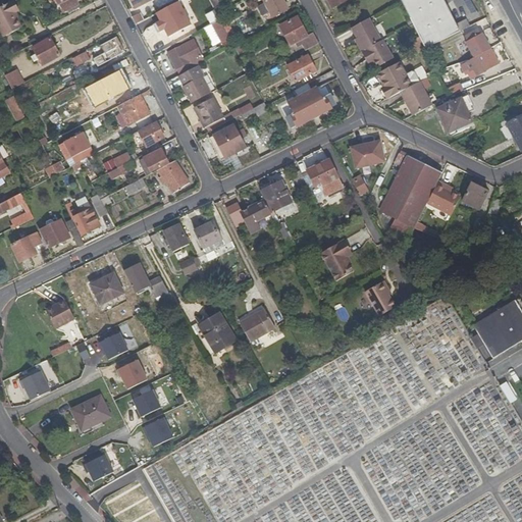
[(55,0),(63,13),(80,5),(76,0),(55,0)]
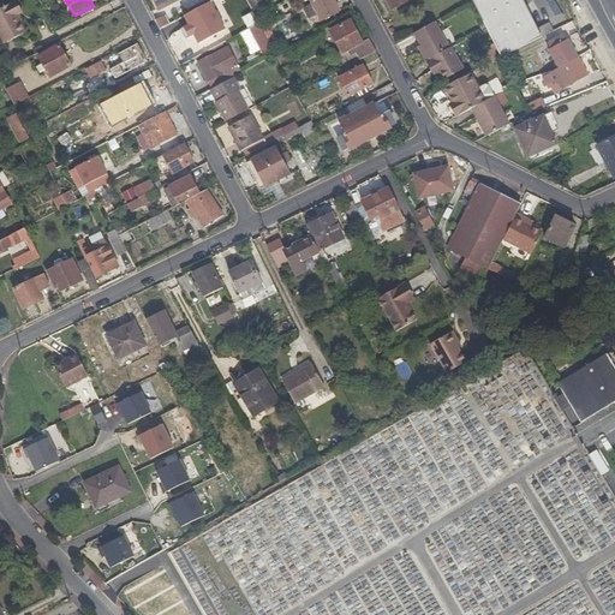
[(196,0),(185,6),(189,13),(212,0),(196,0)]
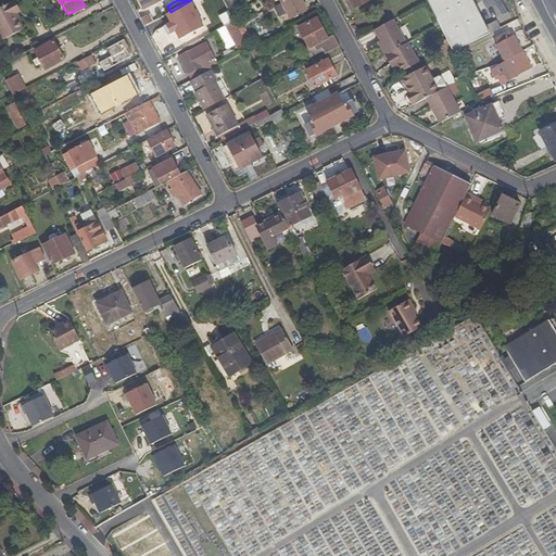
[(279,0),(290,19),(307,10),(301,0),(279,0)]
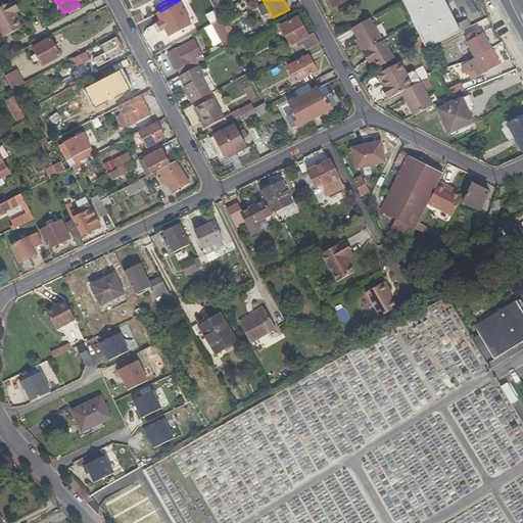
[(467,19),(457,25),(443,0),(399,0),(401,3),(414,25),(426,49),(438,43),(471,27),(467,19)]
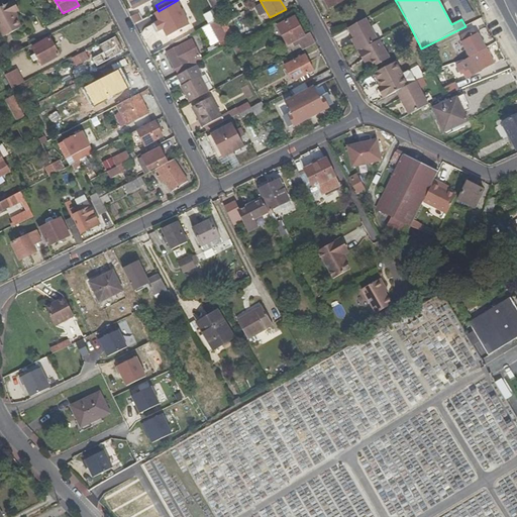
[(19,22),(16,16),(18,15),(13,6),(0,13),(0,26),(7,40),(24,30),(19,22)]
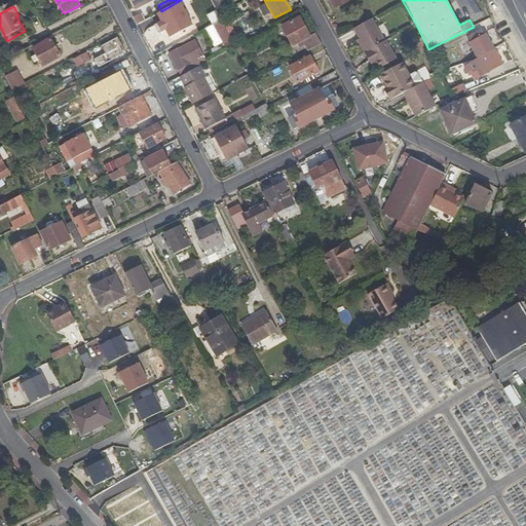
[(137,25),(143,22),(139,14),(133,16),(137,25)]
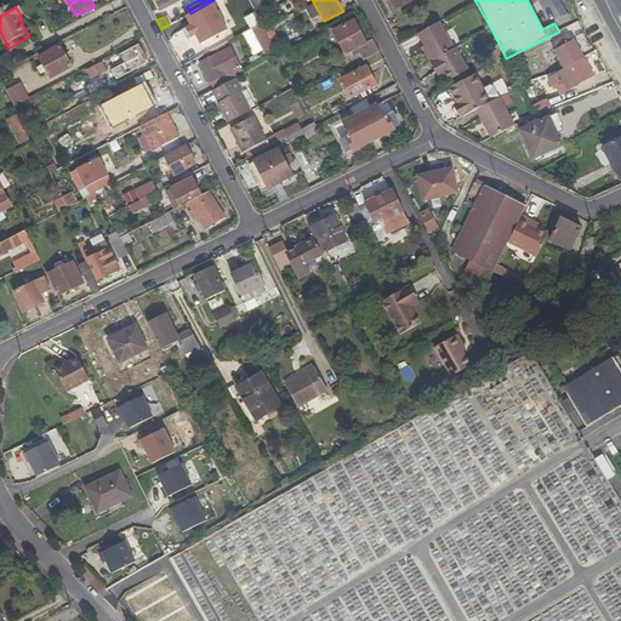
[(284,24),(291,39),(298,35),(291,21),(284,24)]
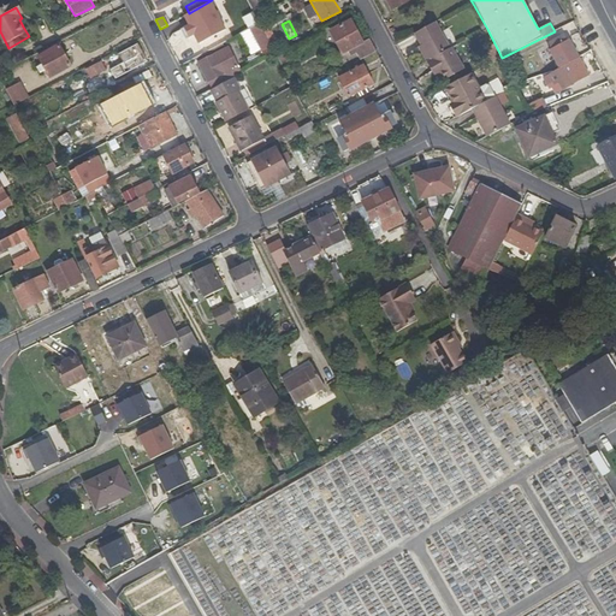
[(353,47),(360,60),(377,51),(369,39),(362,42),(351,21),(331,30),(343,53),(353,47)]
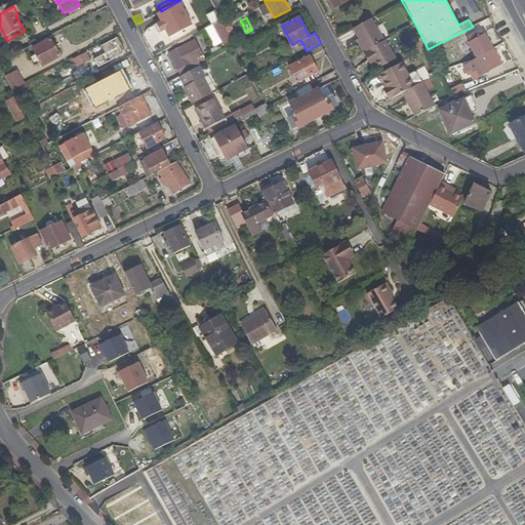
[(232,40),(221,21),(213,26),(224,44),(232,40)]
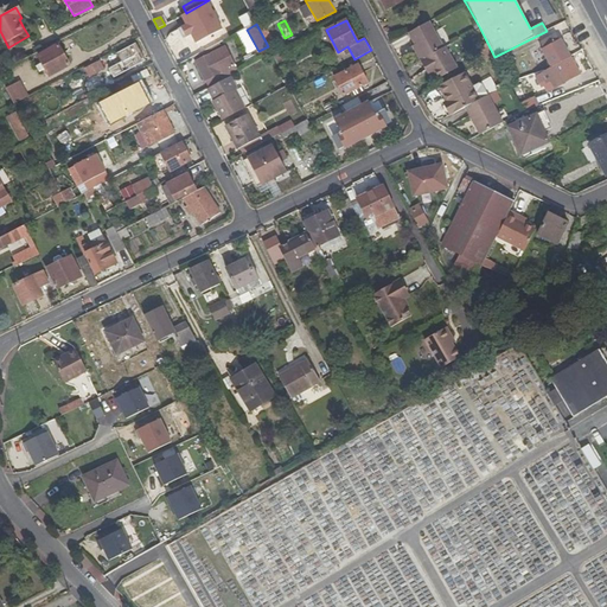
[(422,59),(443,48),(435,31),(430,24),(410,34),(415,45),(422,59)]
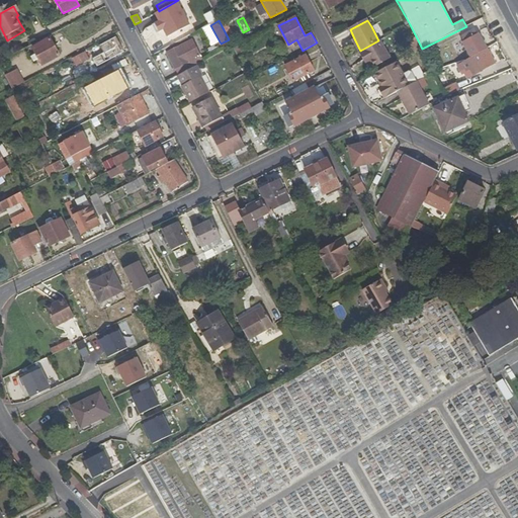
[(469,58),(487,48),(479,32),(476,33),(473,29),(461,35),(463,40),(462,41),(469,58)]
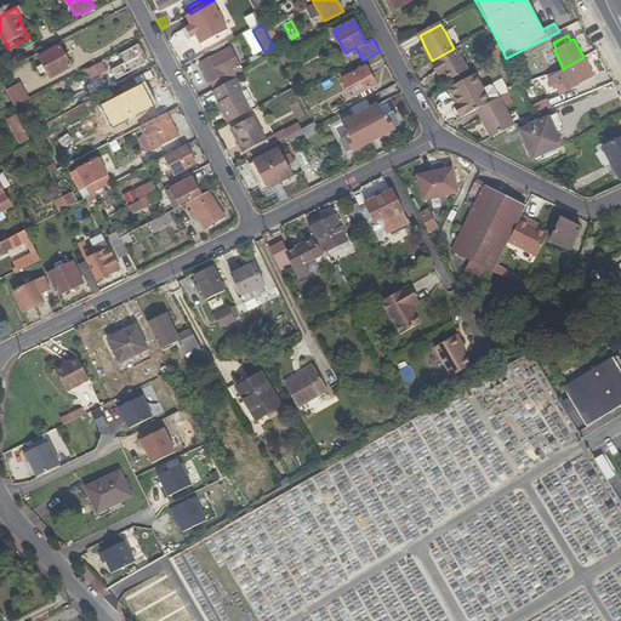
[(214,90),(244,74),(228,46),(199,62),(214,90)]
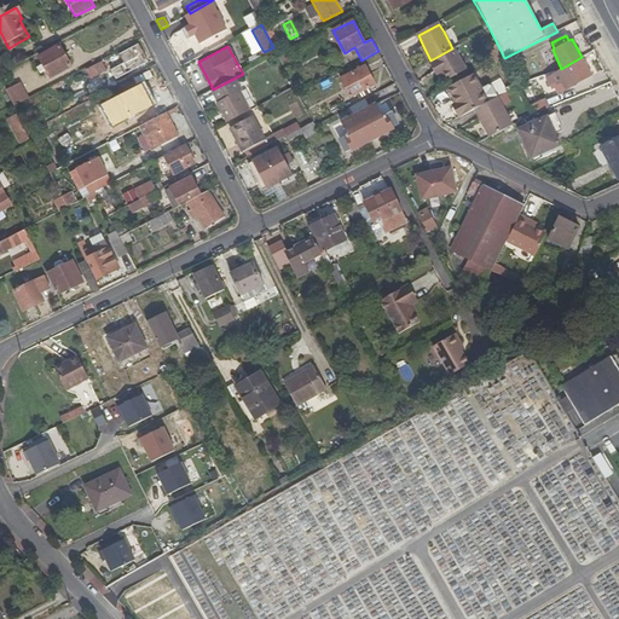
[(431,61),(423,46),(421,47),(428,62),(431,61)]
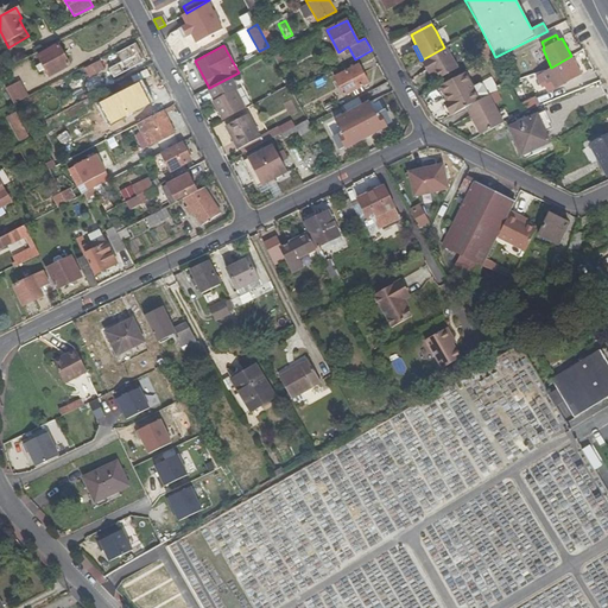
[(109,71),(114,80),(146,63),(137,46),(119,56),(124,65),(109,71)]
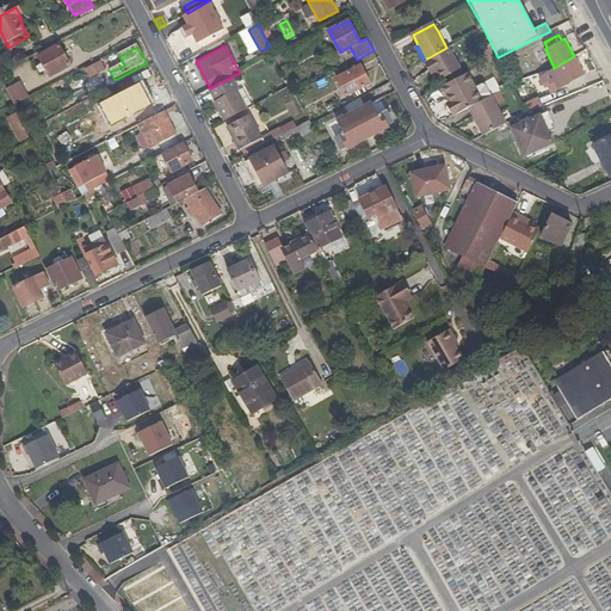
[(425,60),(423,61),(429,72),(432,71),(434,75),(438,81),(460,71),(449,48),(446,48),(425,60)]
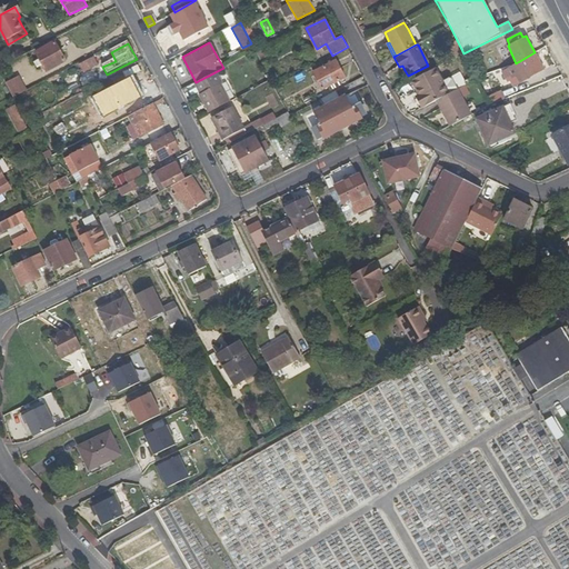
[(38,58),(49,76),(68,66),(57,47),(38,58)]
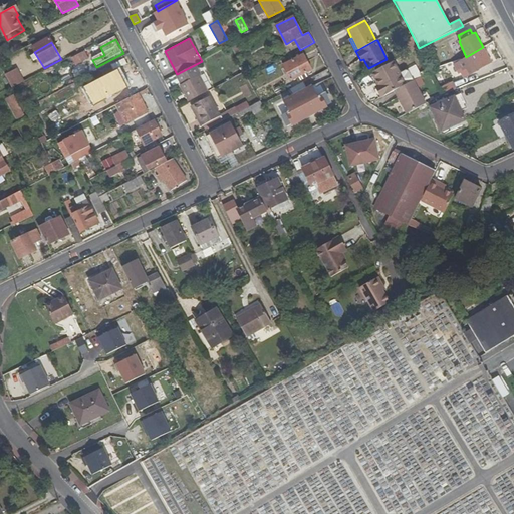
[(419,48),(423,56),(435,50),(431,42),(419,48)]
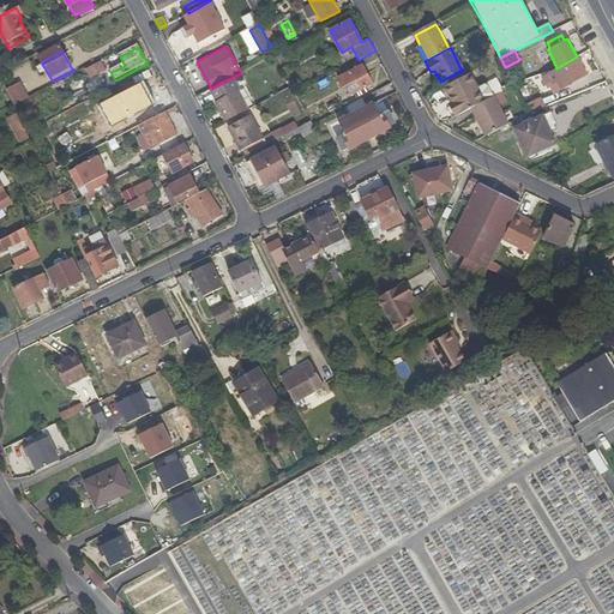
[(104,70),(102,64),(86,72),(89,78),(104,70)]
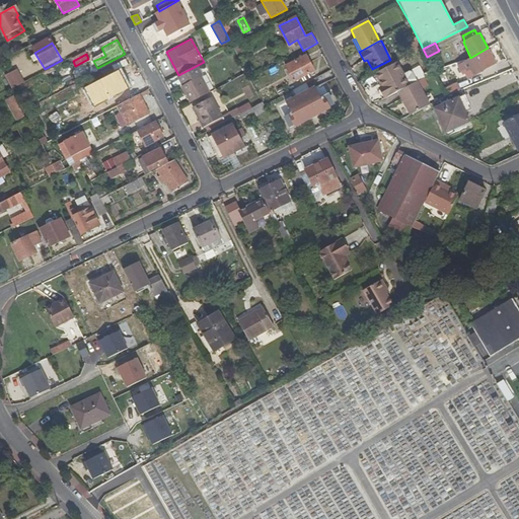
[(301,79),(302,82),(311,77),(310,74),(314,71),(306,55),(286,66),(294,82),(301,79)]
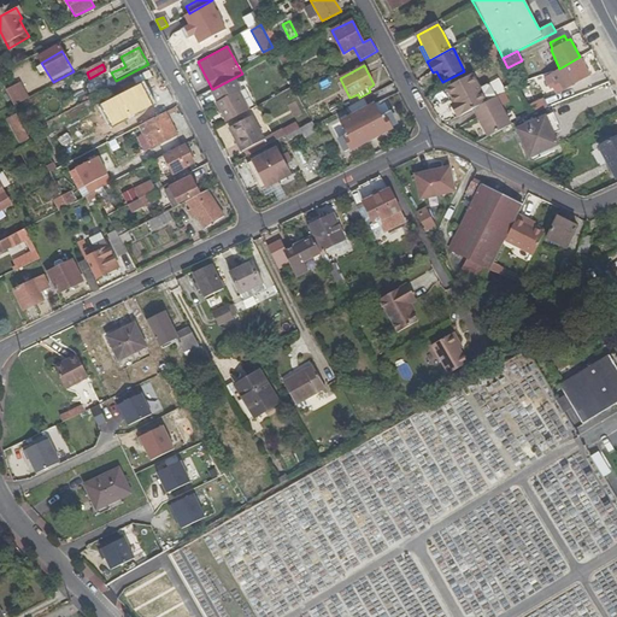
[(123,90),(139,119),(160,107),(145,78),(123,90)]
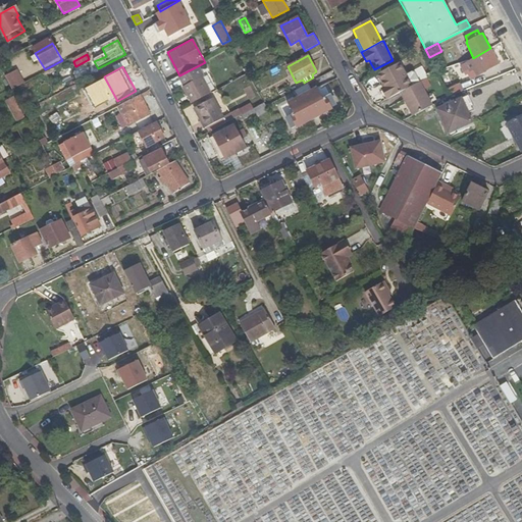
[(235,81),(244,76),(242,71),(232,76),(235,81)]
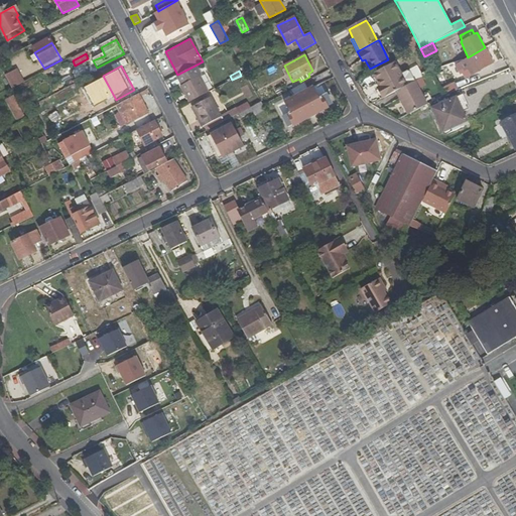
[(13,89),(23,84),(20,78),(18,79),(15,72),(6,76),(13,89)]
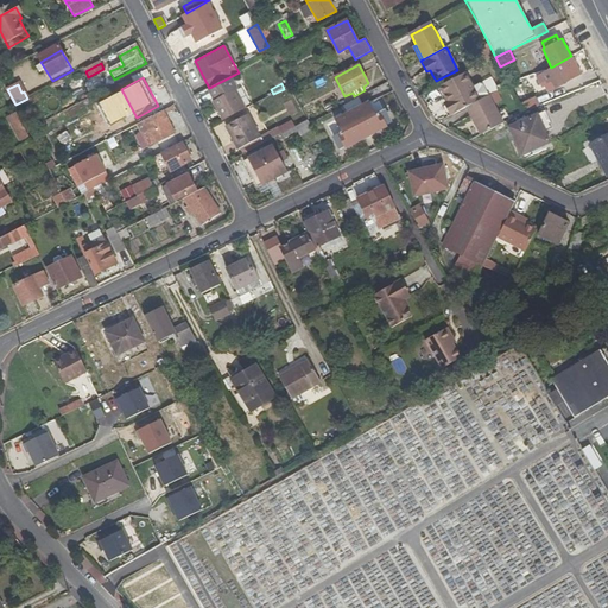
[(476,101),(466,107),(480,134),(502,122),(489,95),(482,97),(476,101)]
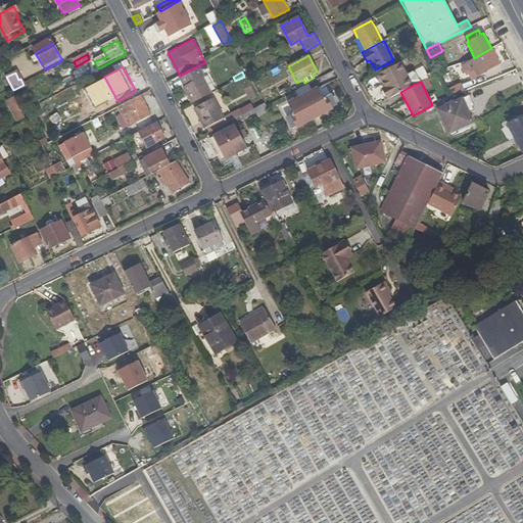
[(448,89),(453,96),(465,90),(461,83),(448,89)]
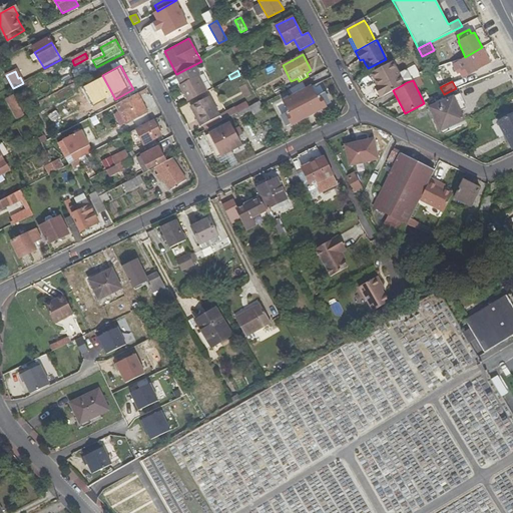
[(323,106),(330,103),(325,94),(319,97),(313,86),(308,89),(304,82),(290,89),(293,96),(283,101),(289,113),(282,116),(287,125),(294,122),(294,123),(303,118),(304,118),(315,114),(315,112),(324,107),(323,106)]
